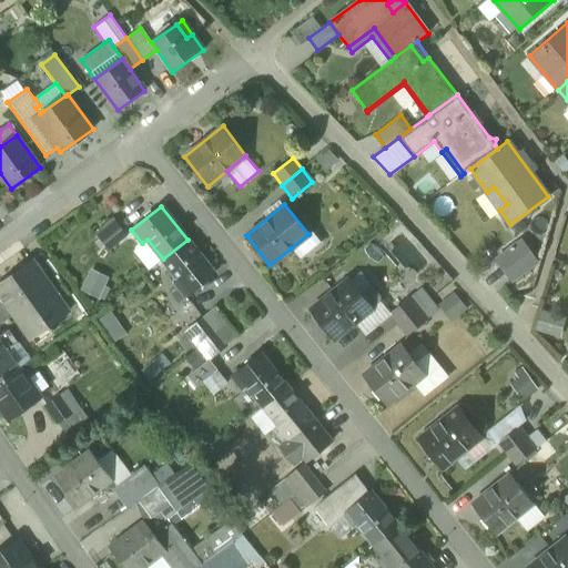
[(97,233),(109,249),(127,234),(114,220),(97,233)]
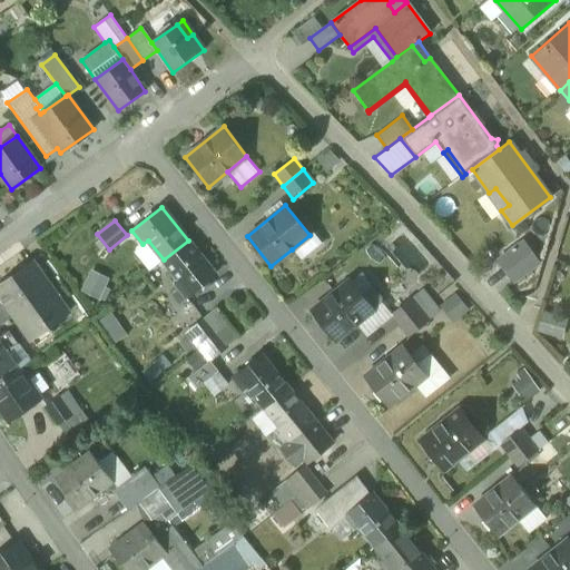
[(313,232),(310,235),(292,249),(301,261),(322,243),(313,232)]
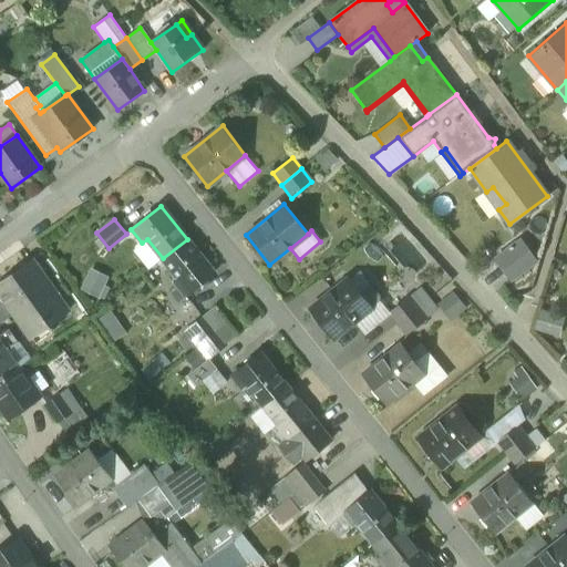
[(494,257),(509,278),(537,258),(522,237),(494,257)]
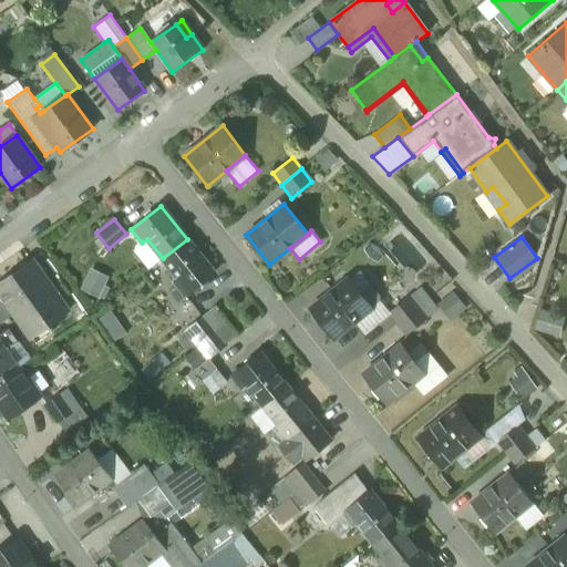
[(163,258),(147,239),(142,243),(133,250),(148,269),(163,258)]
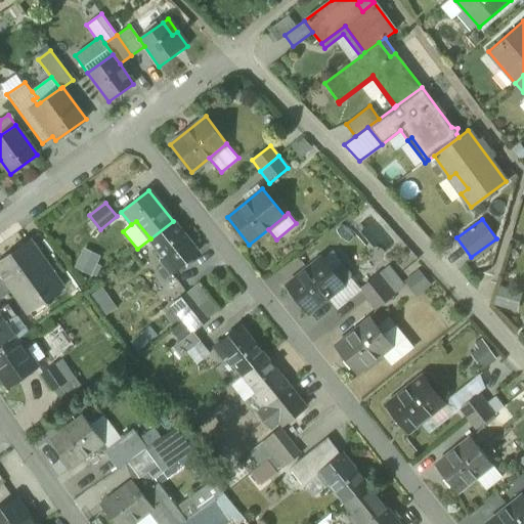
[(198,252),(173,221),(150,238),(165,258),(160,262),(170,274),(198,252)]
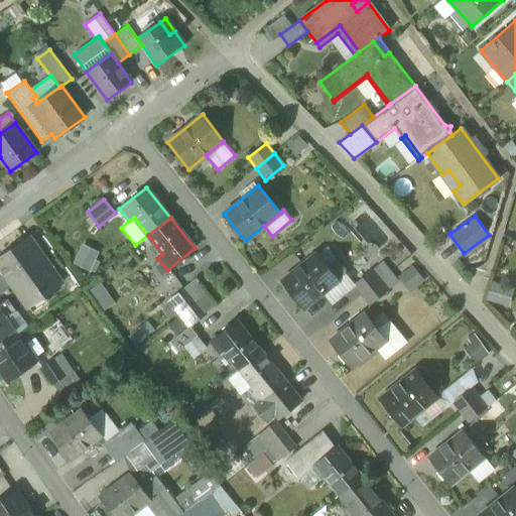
[(13,287),(25,303),(39,293),(42,298),(62,283),(29,238),(0,258),(0,268),(1,270),(13,287)]
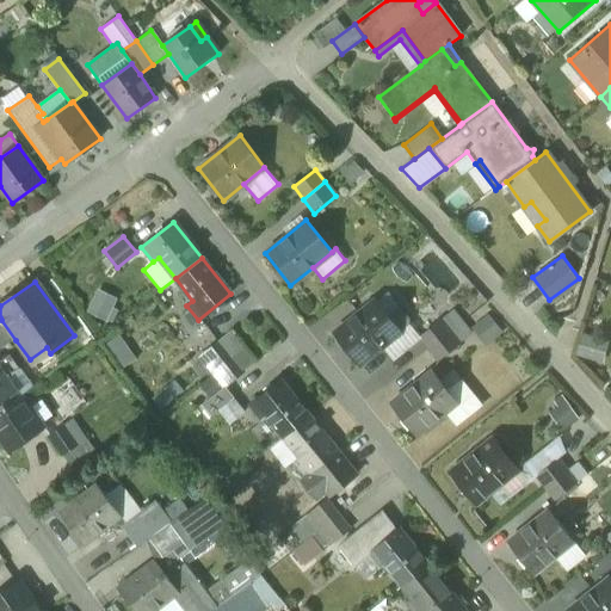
[(97,290),(86,313),(106,322),(117,300),(97,290)]
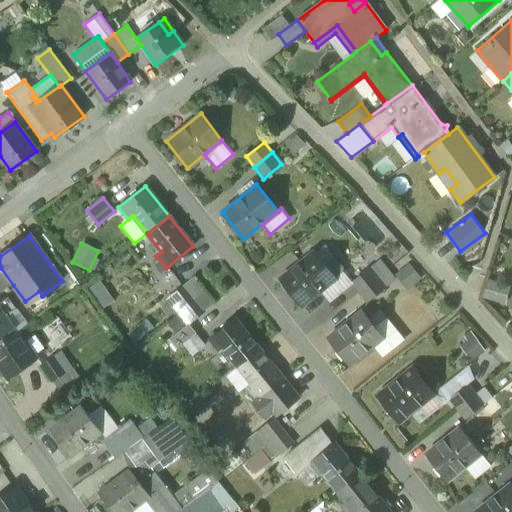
[(279,279),(300,306),(320,291),(336,278),(322,260),(314,251),(279,279)]
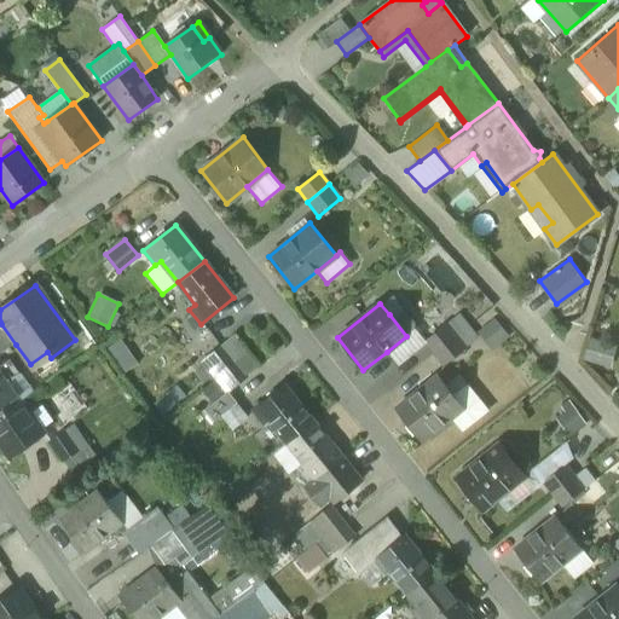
[(397,310),(389,314),(406,336),(414,330),(417,327),(405,311),(400,314),(397,310)]
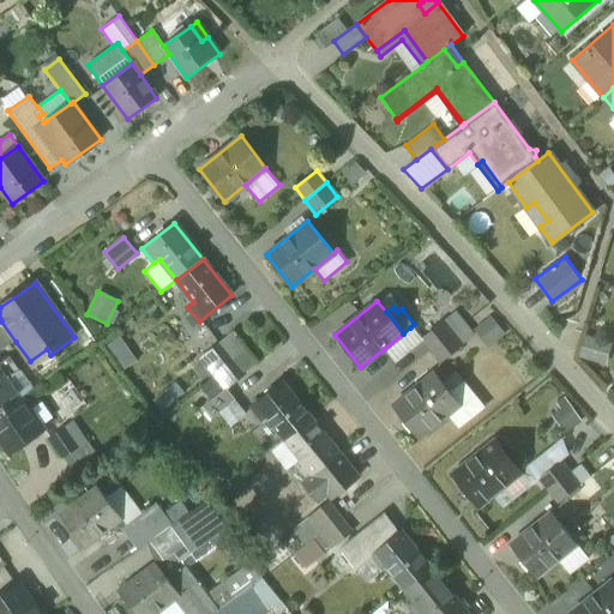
[(474,330),(488,345),(504,331),(489,315),(474,330)]
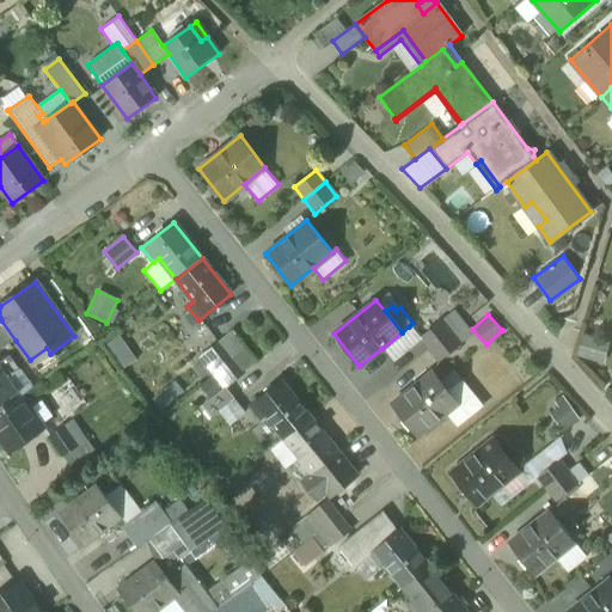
[(417,336),(428,350),(453,330),(442,317),(417,336)]
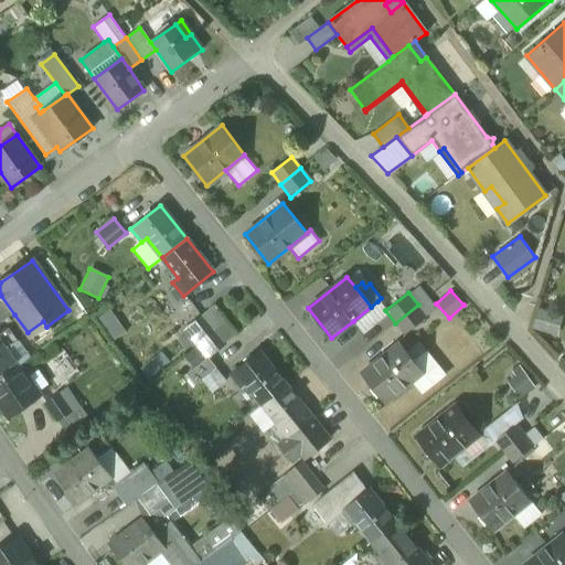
[(0,324),(14,315),(1,296),(0,296),(0,324)]
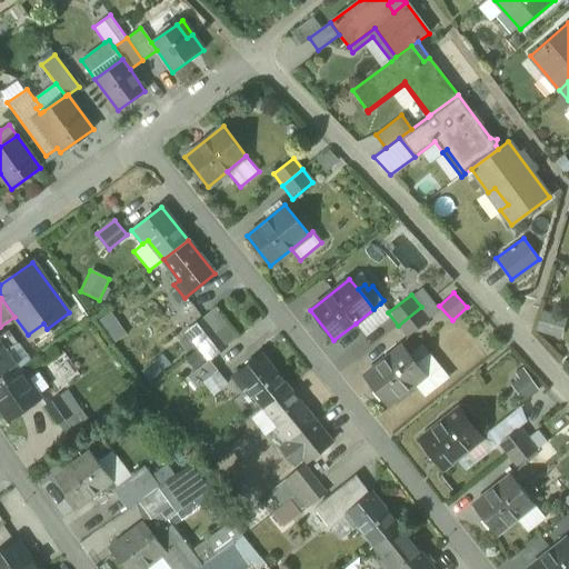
[(363,333),(388,312),(380,303),(373,309),(356,323),(363,333)]
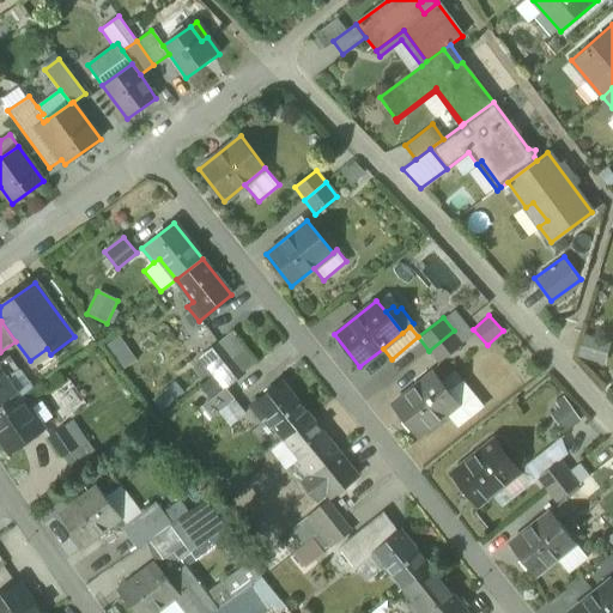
[(466,345),(454,331),(429,351),(441,365),(466,345)]
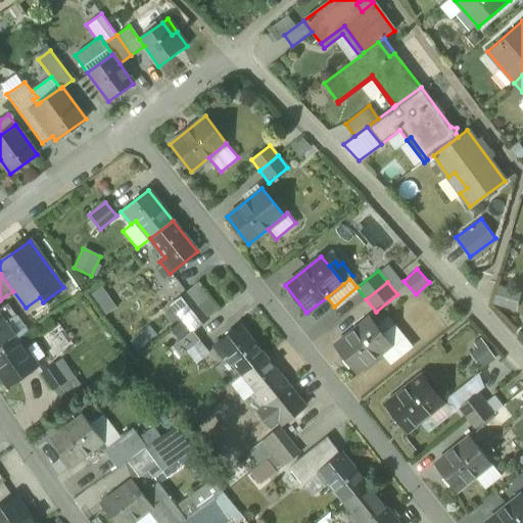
[(197,305),(207,296),(197,284),(187,292),(197,305)]
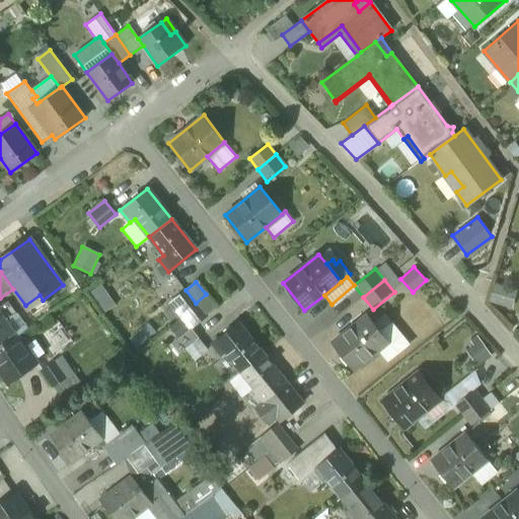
[(492,283),(488,300),(511,306),(516,289),(492,283)]
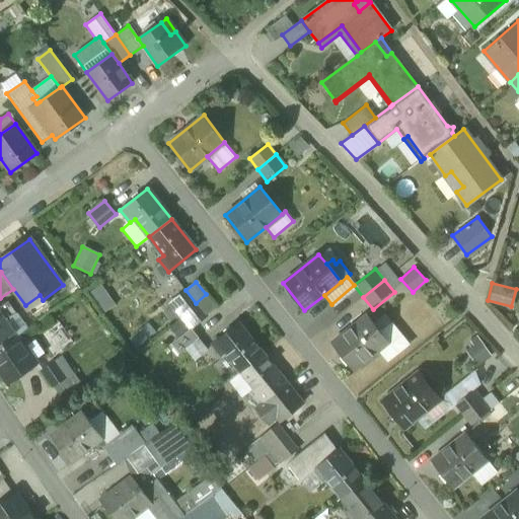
[(90,293),(104,313),(116,305),(101,285),(90,293)]
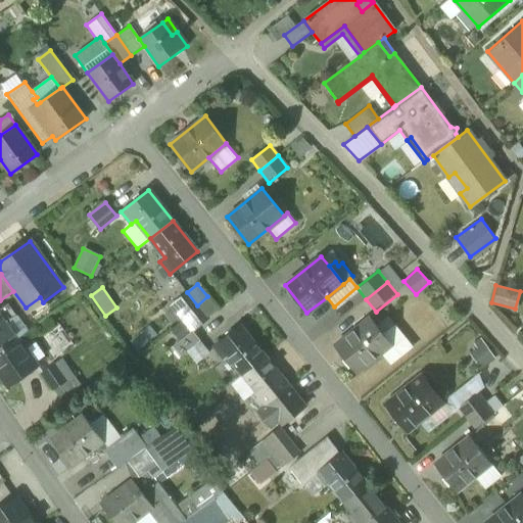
[(171,305),(181,319),(197,305),(187,292),(171,305)]
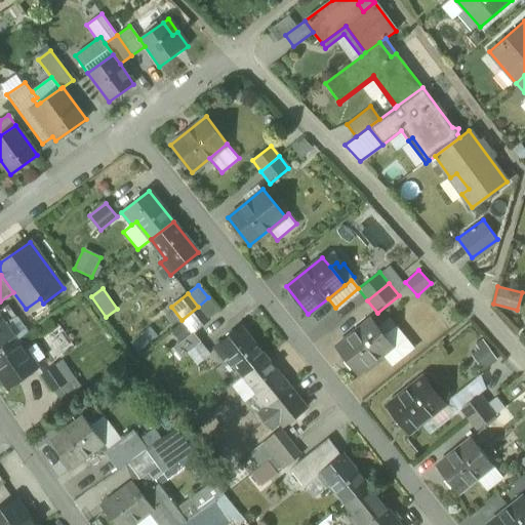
[(208,297),(198,307),(208,319),(218,311),(208,297)]
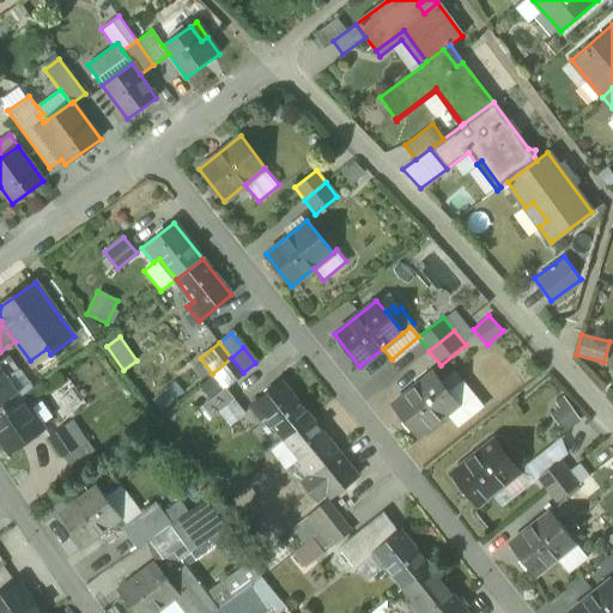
[(47,349),(30,360),(34,366),(50,354),(47,349)]
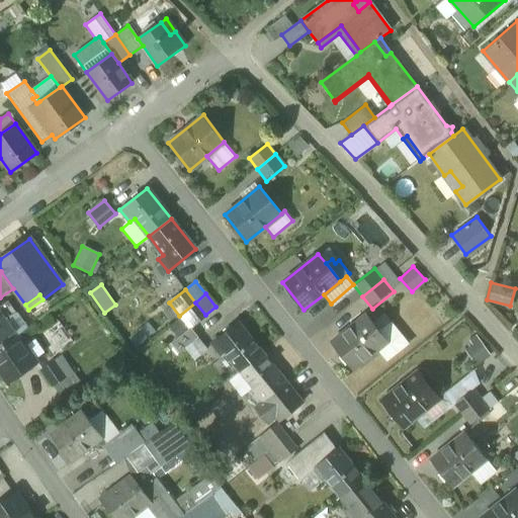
[(7,301),(0,307),(0,312),(6,321),(16,315),(7,301)]
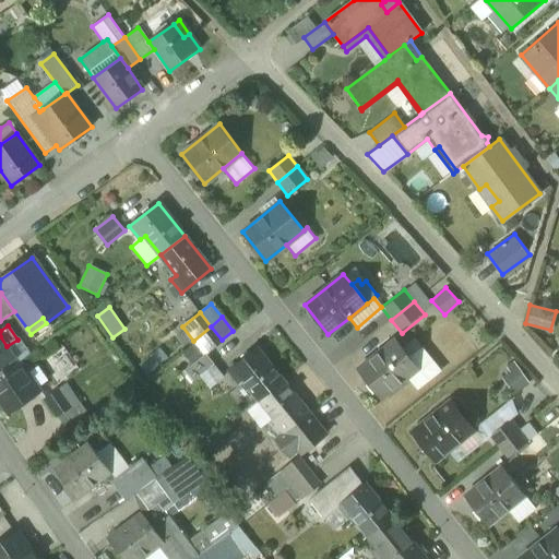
[(222,340),(211,326),(193,341),(204,354),(222,340)]
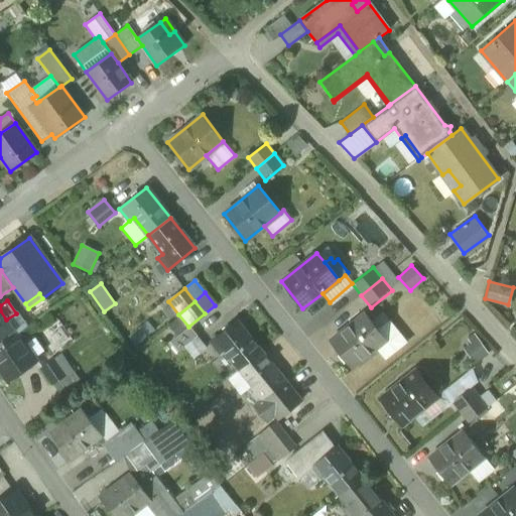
[(0,345),(16,334),(6,319),(0,310),(0,345)]
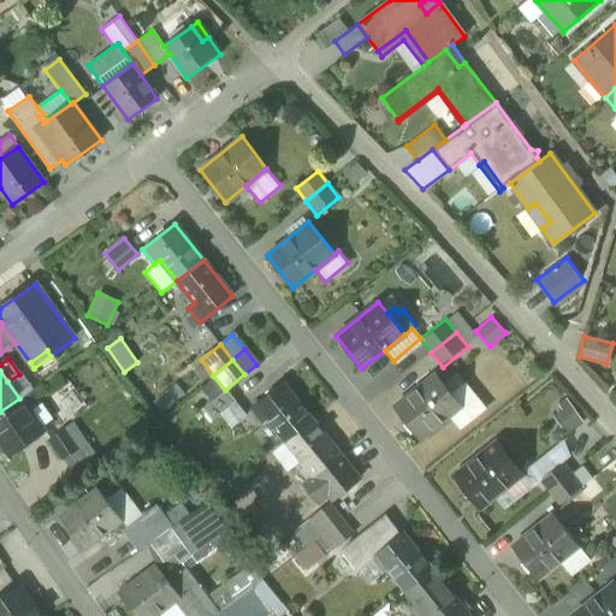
[(391,407),(418,439),(460,406),(434,373),(391,407)]
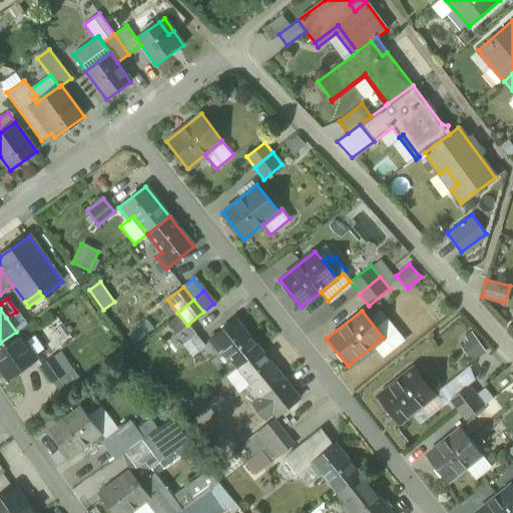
[(165,322),(175,335),(177,332),(187,325),(177,313),(165,322)]
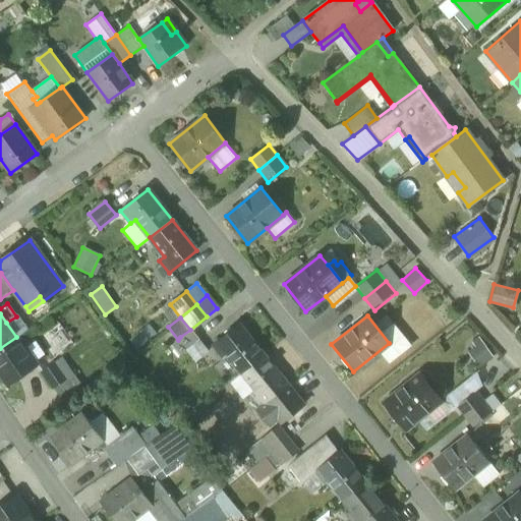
[(129,340),(137,351),(158,335),(149,325),(129,340)]
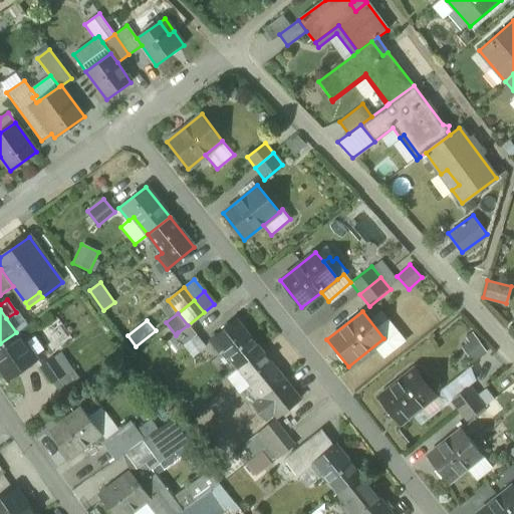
[(223,349),(238,367),(260,350),(236,320),(210,340),(219,352),(223,349)]
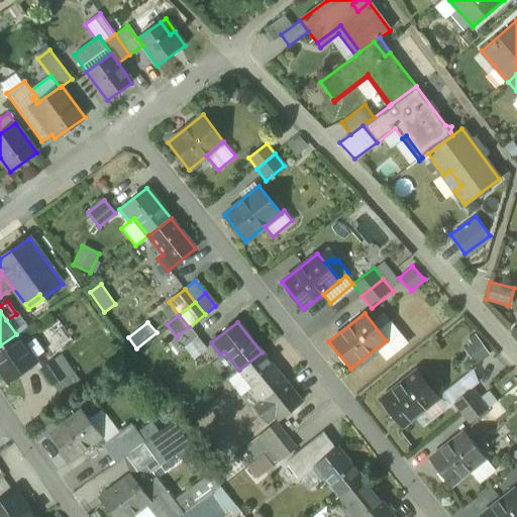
[(205,348),(189,327),(179,334),(177,337),(174,339),(190,360),(205,348)]
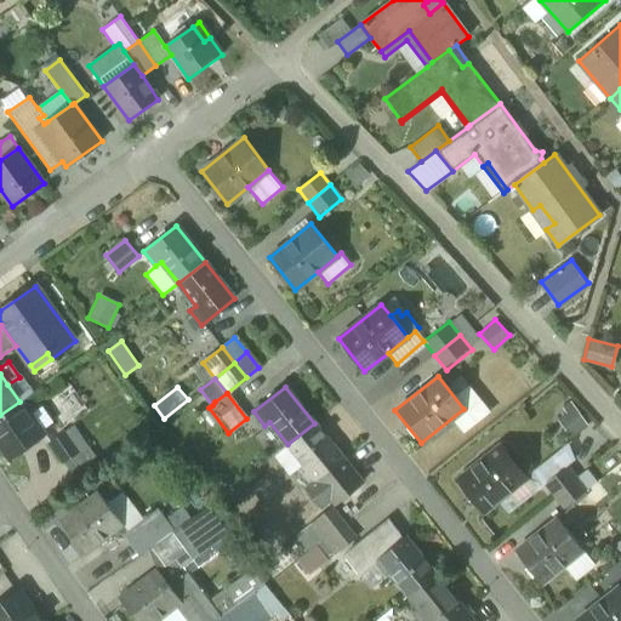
[(44,437),(20,402),(0,415),(0,446),(10,461),(44,437)]
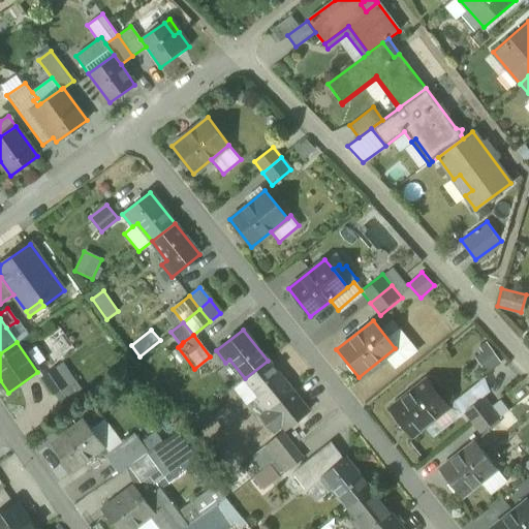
[(472,354),(486,373),(500,362),(487,344),(472,354)]
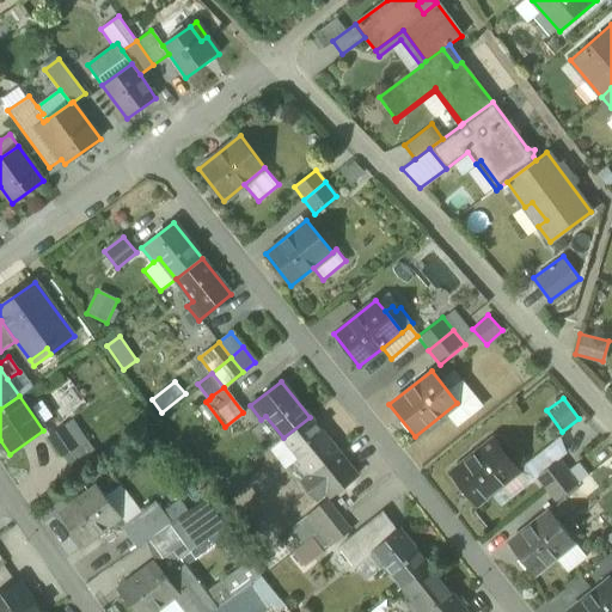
[(310,416),(310,417),(283,438),(282,438),(299,459),(294,463),(306,477),(301,481),(316,499),(329,489),(332,494),(356,475),(310,416)]
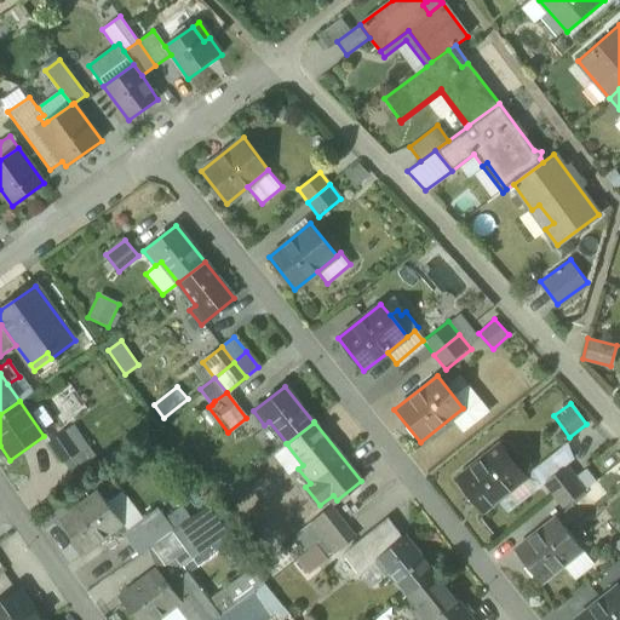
[(51,445),(68,470),(93,452),(75,428),(51,445)]
